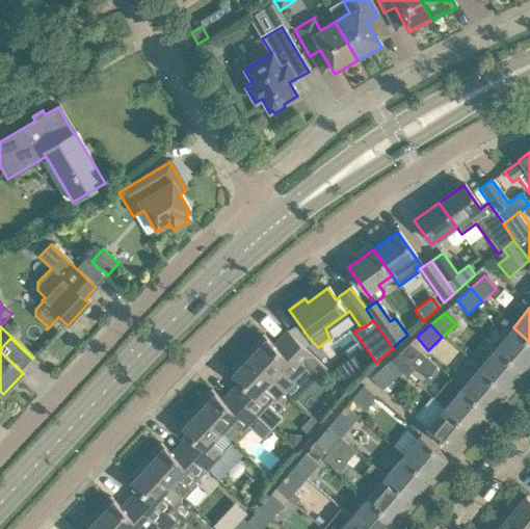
[(523,371),(529,362),(529,342),(513,327),(496,348),(523,371)]
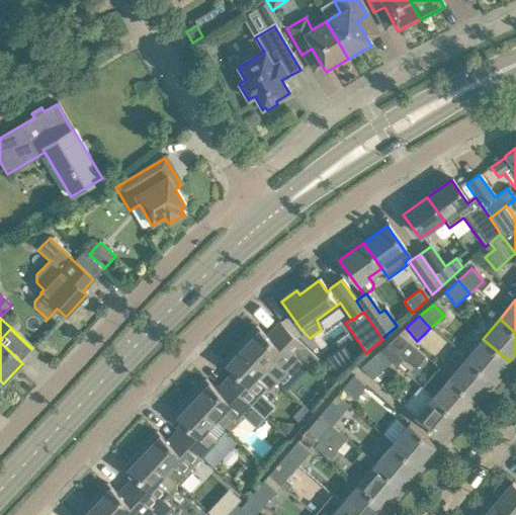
[(294,358),(308,370),(317,360),(278,323),(265,337),(255,327),(238,346),(277,383),(286,373),(285,368),(294,358)]
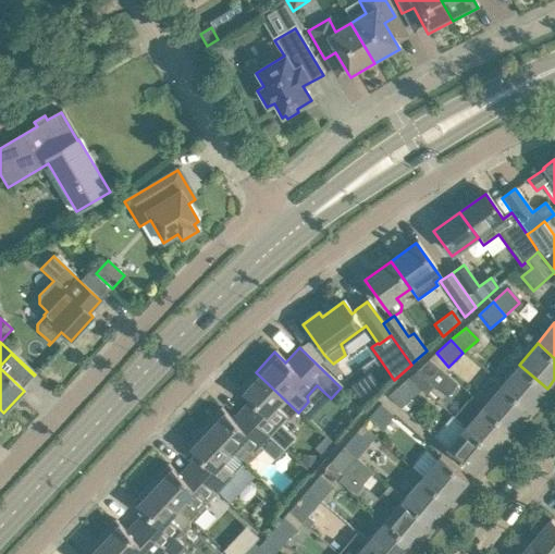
[(446,398),(457,385),(429,361),(416,372),(446,398)]
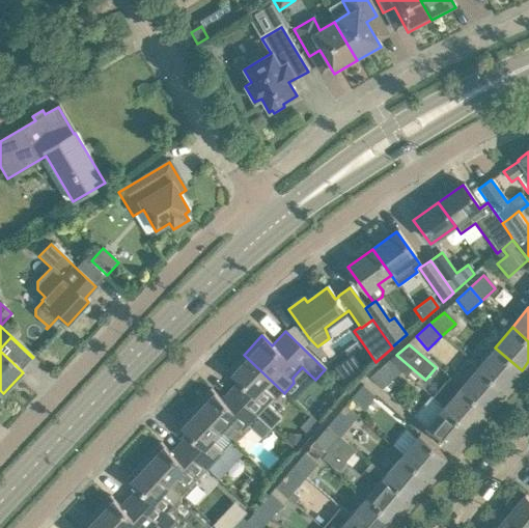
[(495,348),(477,367),(504,391),(522,370),(495,348)]
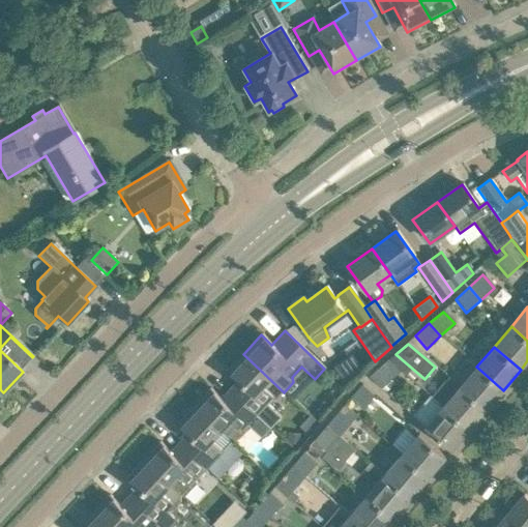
[(274,402),(284,392),(243,354),(227,372),(237,382),(229,390),(256,415),(270,428),(281,417),(266,404),(269,401),(274,402)]
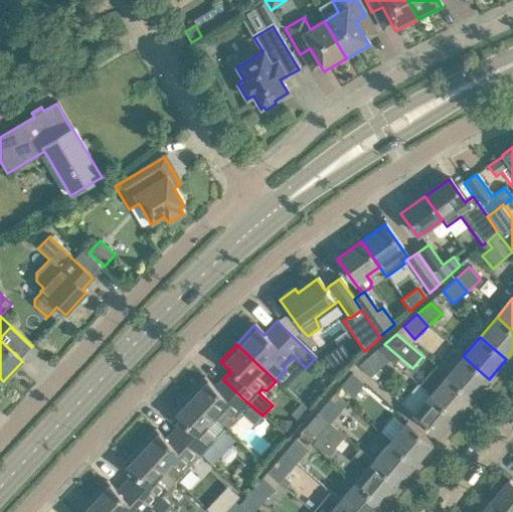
[(378,349),(357,368),(370,378),(375,373),(379,369),(389,361),(378,349)]
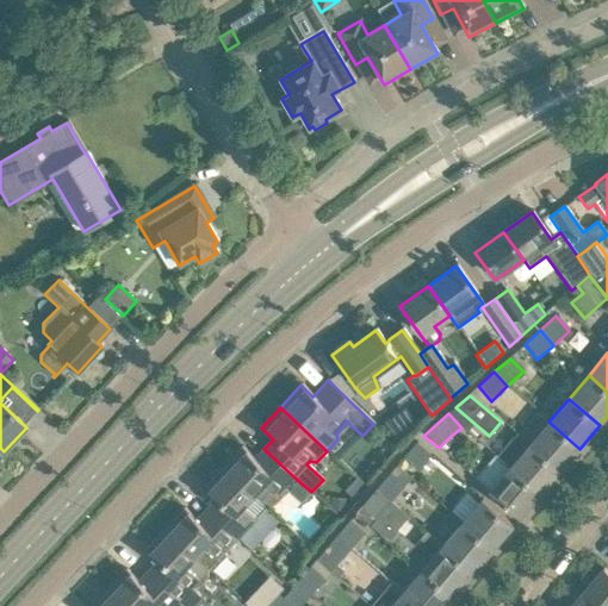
[(548,422),(539,413),(538,413),(519,435),(529,444),(528,445),(559,472),(579,449),(548,422)]
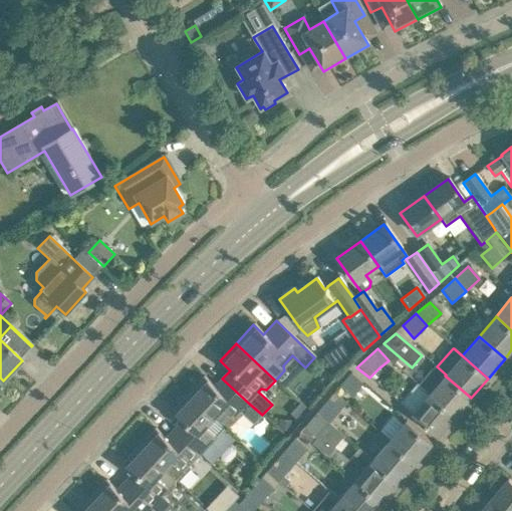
[(351,398),(362,385),(350,373),(338,388),(351,398)]
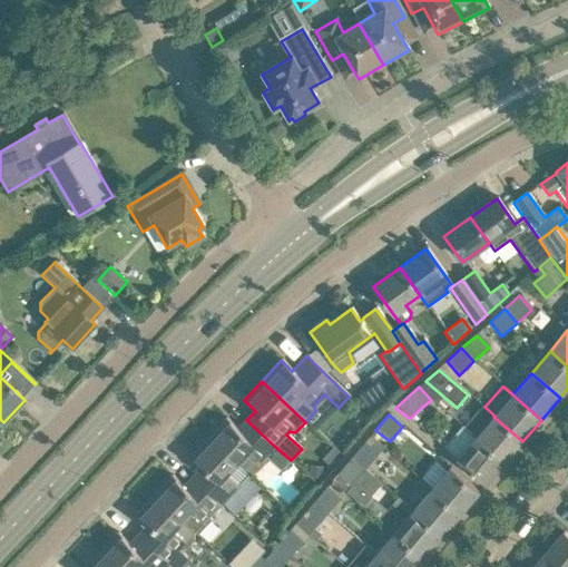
[(503,463),(522,441),(493,417),(475,439),(503,463)]
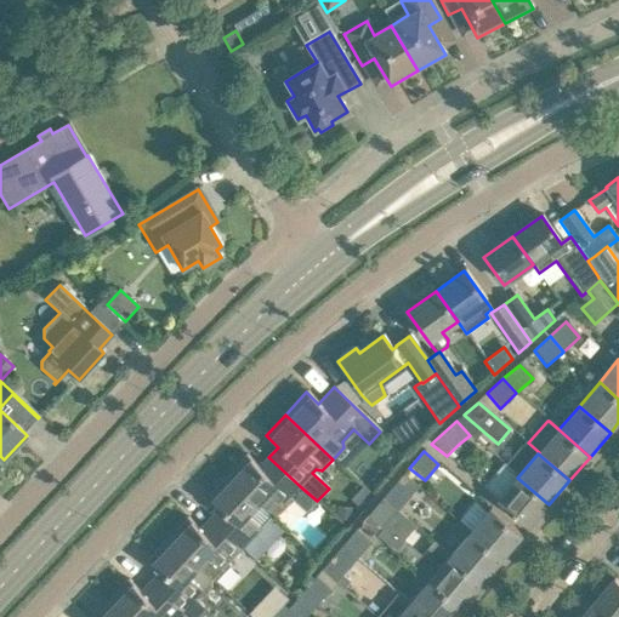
[(300,486),(268,457),(259,468),(245,456),(226,476),(257,506),(270,516),(270,515),(276,514),(280,510),(285,504),(285,502),(300,486)]
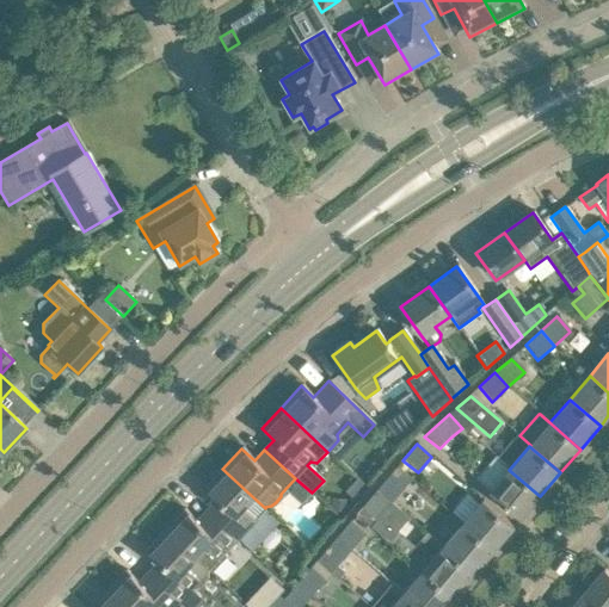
[(377,490),(392,503),(412,481),(397,468),(377,490)]
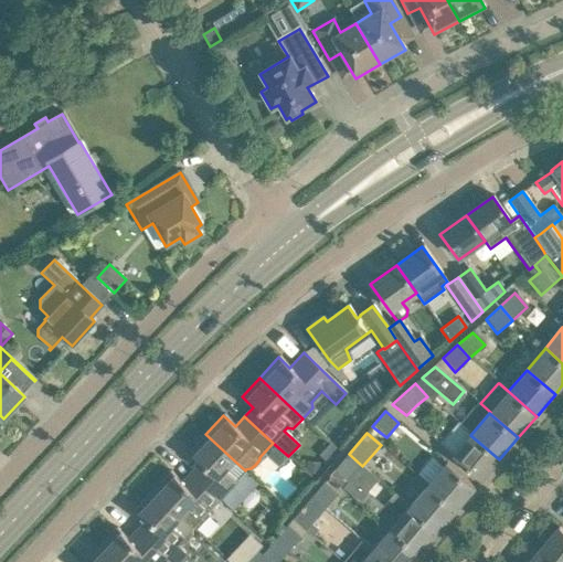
[(245,470),(234,460),(205,434),(188,453),(199,464),(190,474),(219,500),(236,481),(236,480),(245,470)]
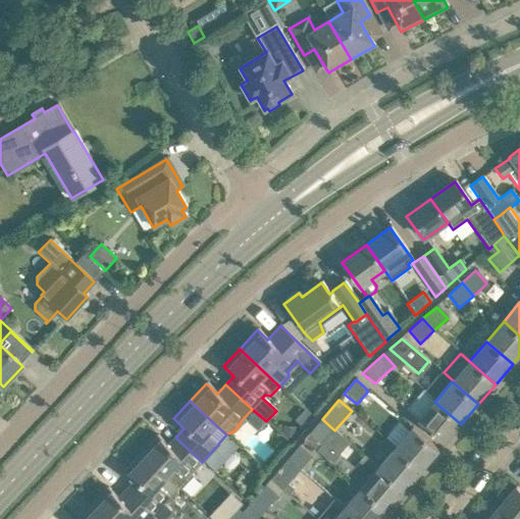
[(444,445),(461,424),(434,402),(417,422),(444,445)]
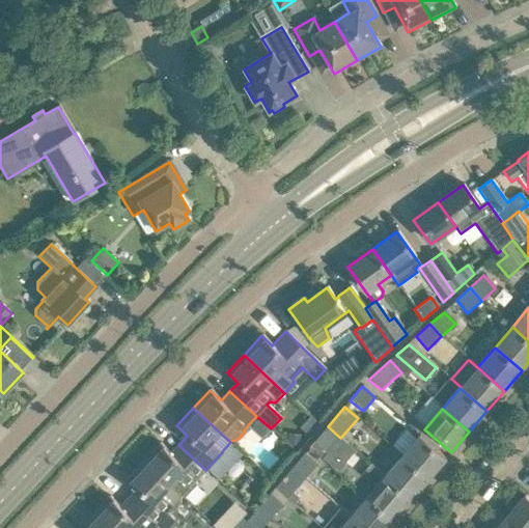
[(314,442),(309,448),(315,453),(328,465),(336,472),(355,451),(340,438),(328,426),(327,427),(314,442)]
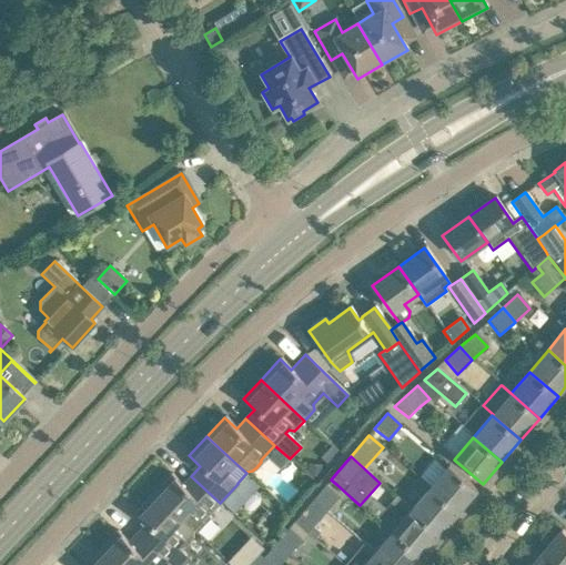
[(306,465),(306,476),(320,477),(321,466),(306,465)]
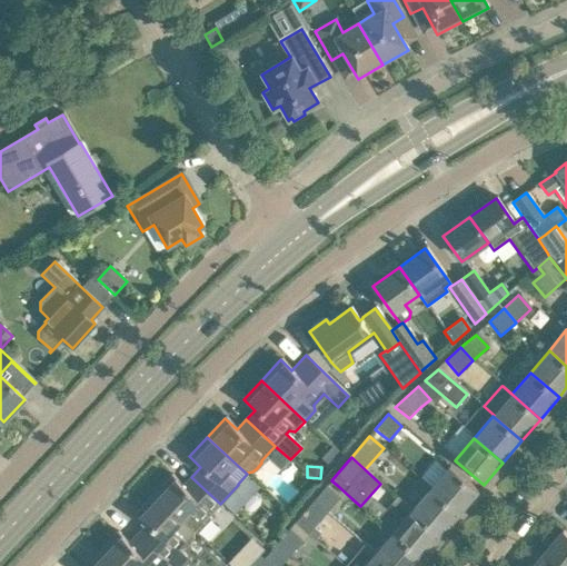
[(459,514),(478,492),(449,467),(430,489),(459,514)]
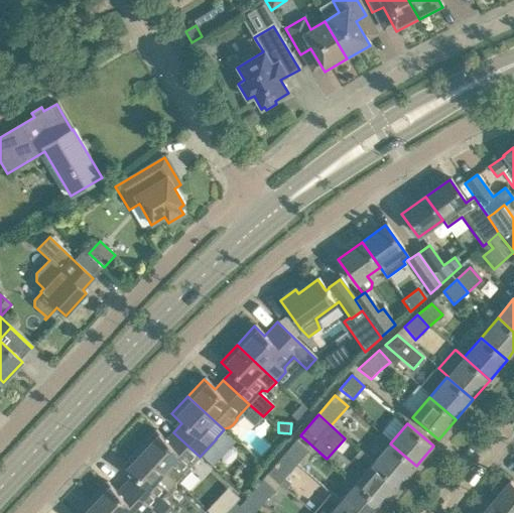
[(200,457),(173,432),(165,440),(154,431),(138,449),(164,473),(174,481),(177,484),(187,472),(187,469),(200,457)]
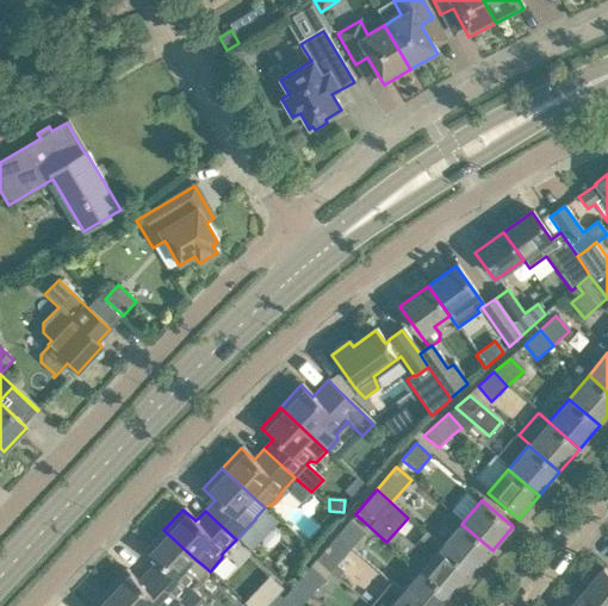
[(355,514),(335,538),(351,550),(357,542),(364,549),(377,533),(361,520),(355,514)]
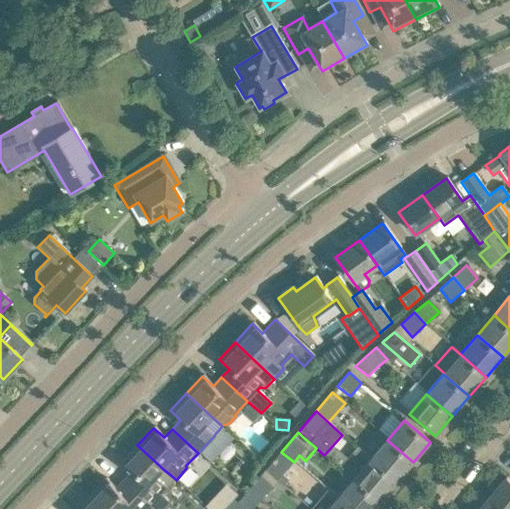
[(396,482),(413,462),(387,440),(370,459),(396,482)]
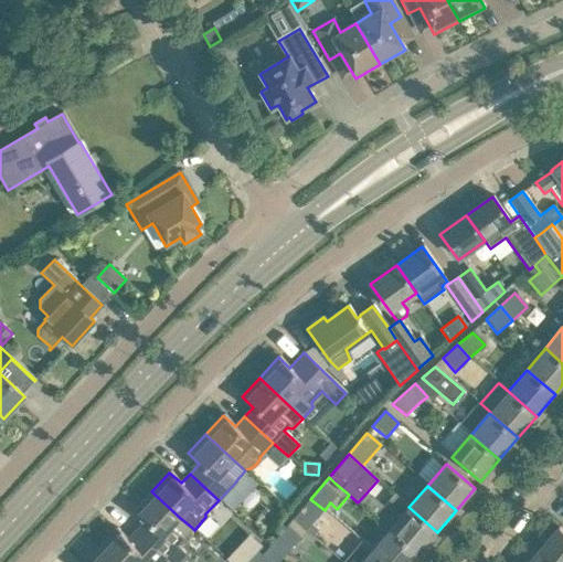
[(191,527),(180,518),(151,491),(134,510),(146,520),(137,530),(169,561),(186,561),(189,558),(177,547),(181,543),(190,533),(190,528),(191,527)]
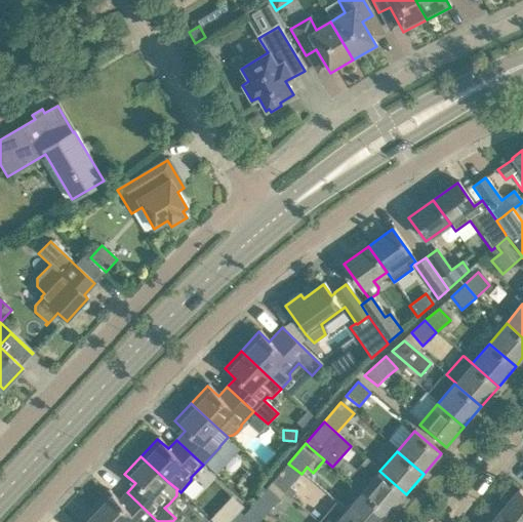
[(406,494),(379,471),(366,458),(348,480),(362,491),(389,514),(406,494)]
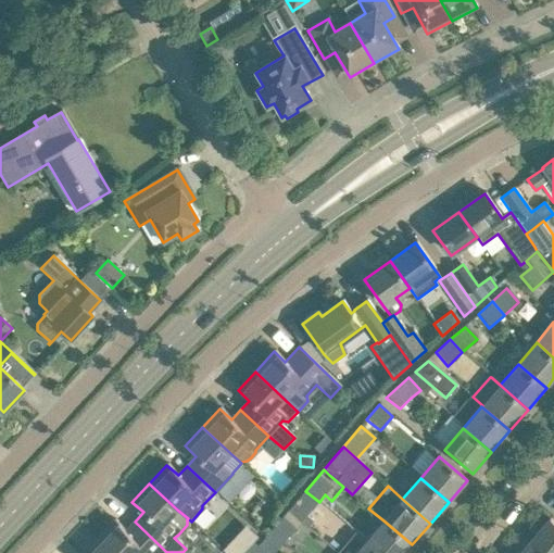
[(305,491),(287,513),(307,529),(313,524),(306,517),(319,502),(305,491)]
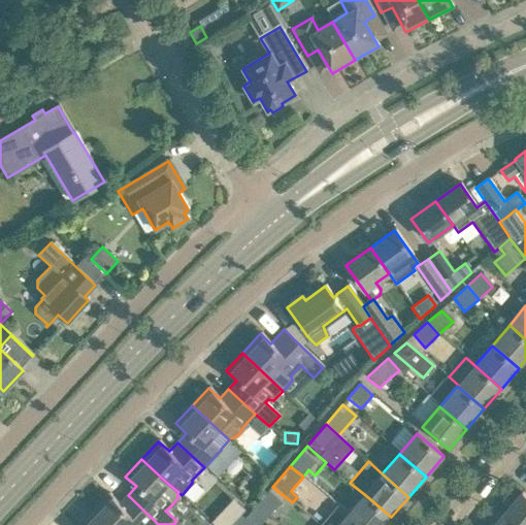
[(266,495),(256,506),(268,517),(281,502),(268,492),(266,495)]
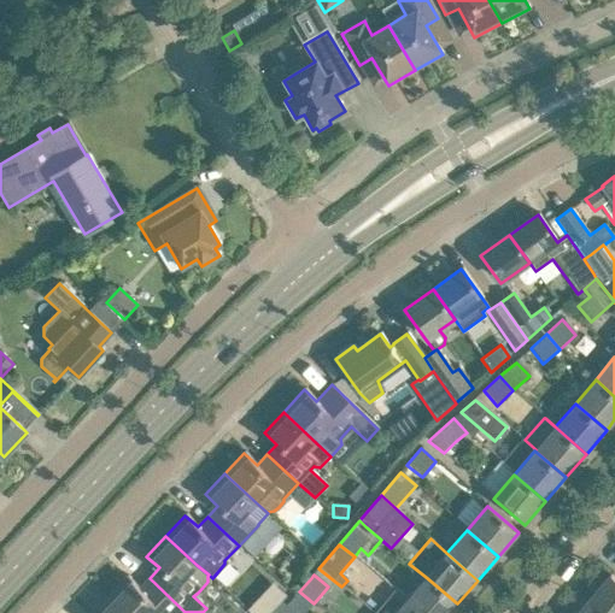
[(185,612),(150,578),(139,589),(127,577),(107,597),(124,612),(185,612)]
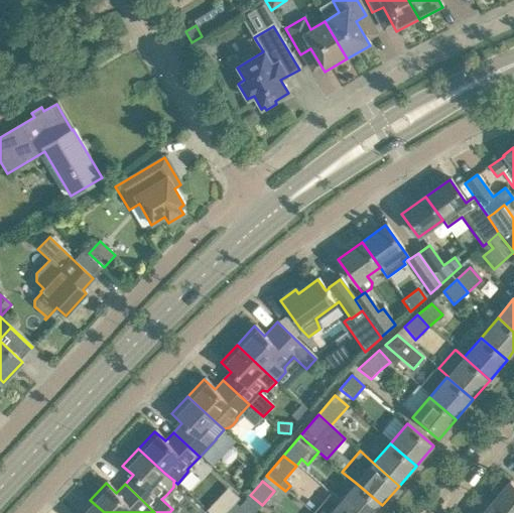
[(376,512),(382,505),(356,483),(339,503),(350,512),(376,512)]
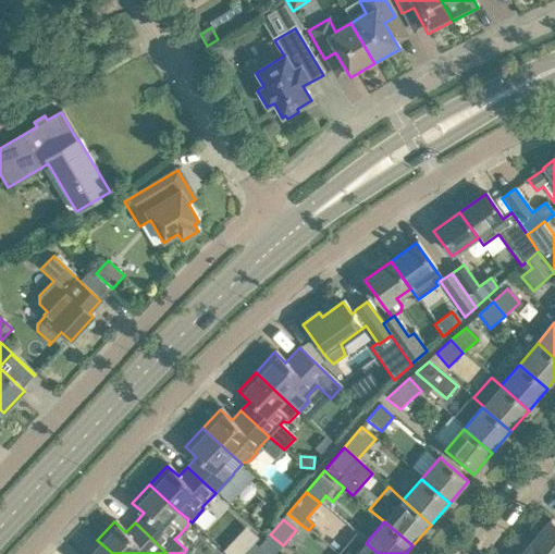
[(554,553),(554,525),(550,521),(531,543),(543,553),(554,553)]
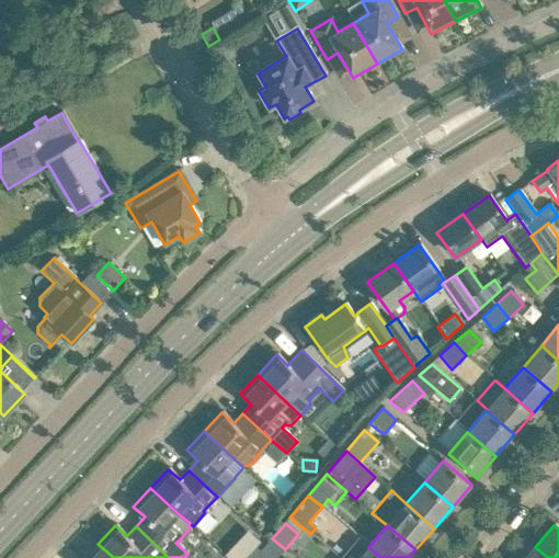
[(357,537),(341,557),(380,557),(368,547),(357,537)]
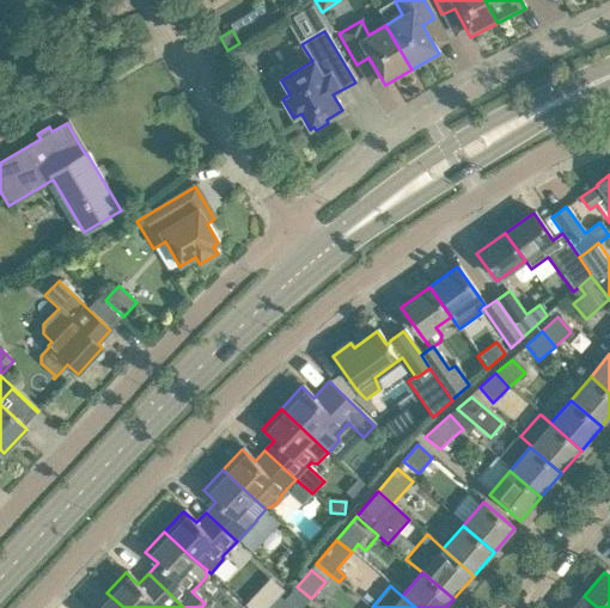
[(284,593),(272,607),(304,607),(311,599),(297,587),(288,597),(284,593)]
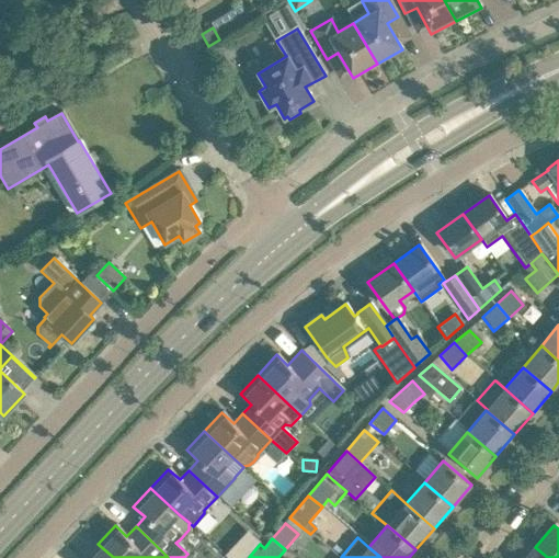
[(113,557),(98,544),(83,557),(113,557)]
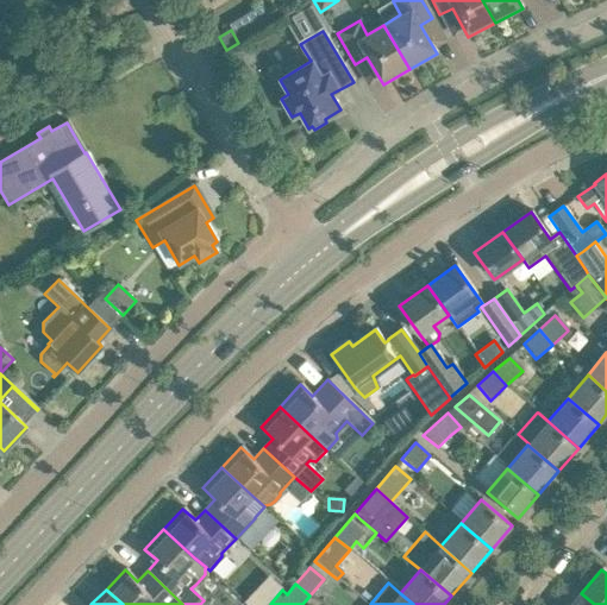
[(266,604),(252,592),(243,603),(244,604),(266,604)]
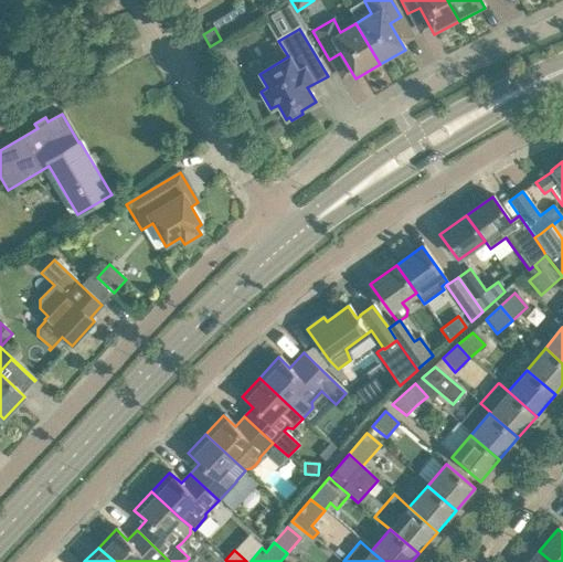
[(551,561),(539,551),(529,561),(551,561)]
